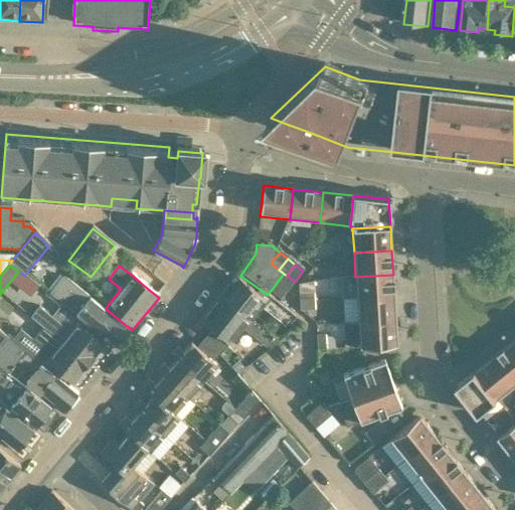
[(295,282),(287,276),(284,274),(279,280),(289,289),(295,282)]
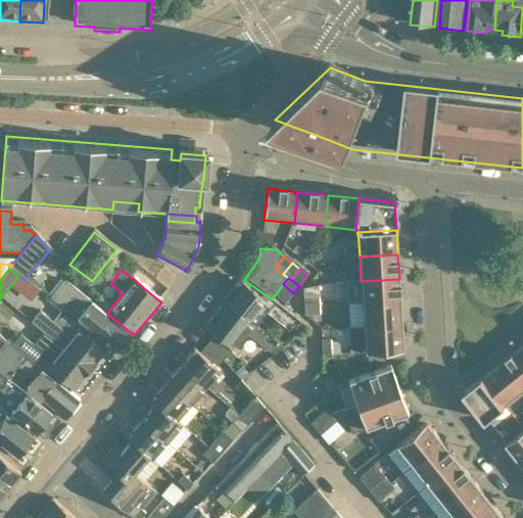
[(361,281),(363,305),(400,303),(399,279),(361,281)]
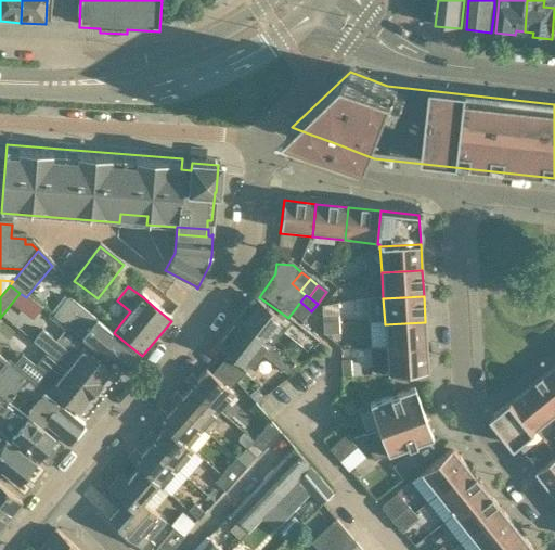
[(140,359),(124,345),(67,299),(52,319),(82,341),(81,342),(126,378),(140,359)]
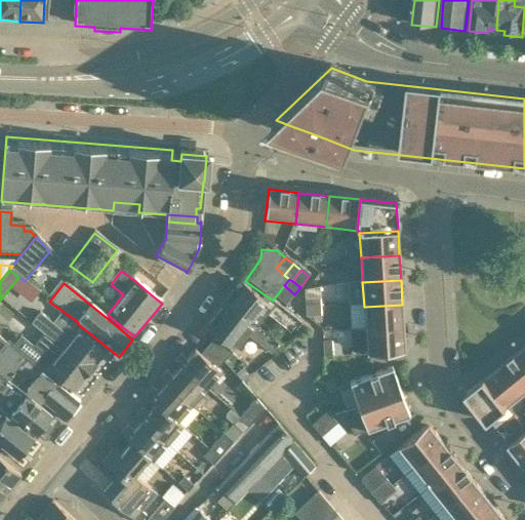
[(313,333),(265,295),(261,301),(241,284),(224,305),(255,328),(266,315),(289,333),(293,328),(296,331),(294,334),(300,340),(313,333)]
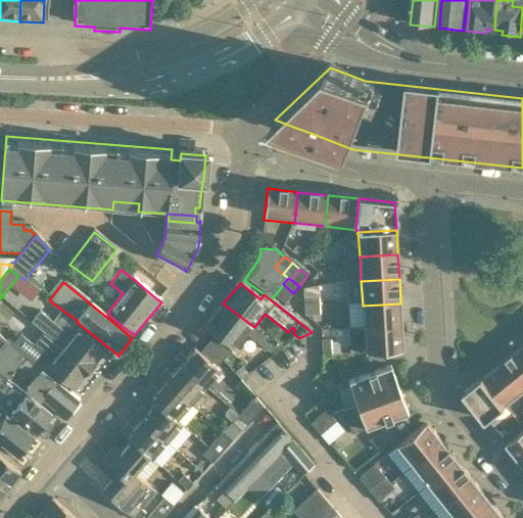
[(293,293),(283,284),(278,291),(288,299),(293,293)]
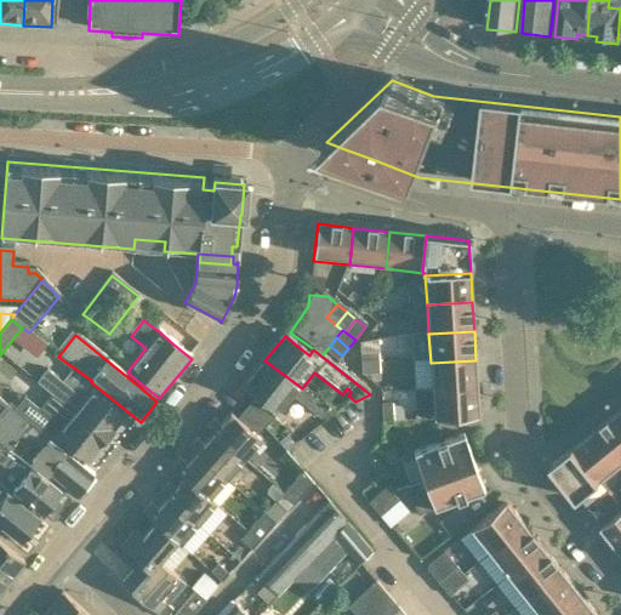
[(342,356),(330,346),(324,353),(337,363),(342,356)]
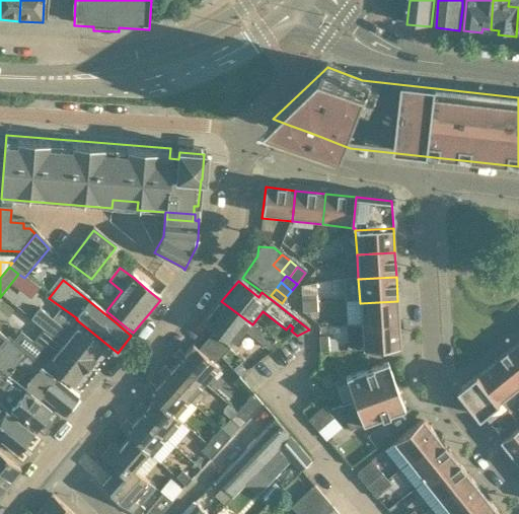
[(301,298),(302,307),(317,306),(316,297),(301,298)]
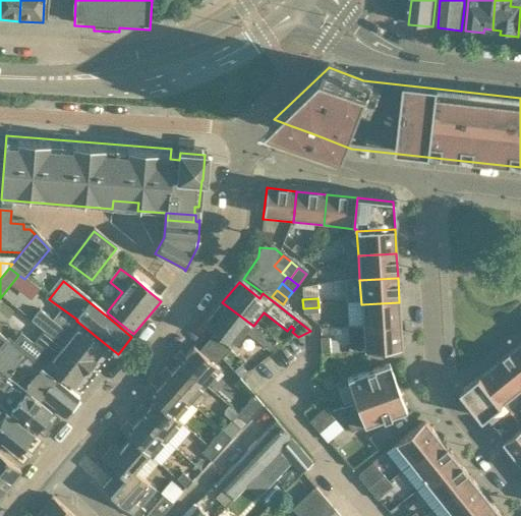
[(277,344),(253,326),(222,302),(203,327),(215,337),(198,354),(215,368),(231,349),(232,350),(244,334),(270,353),(277,344)]
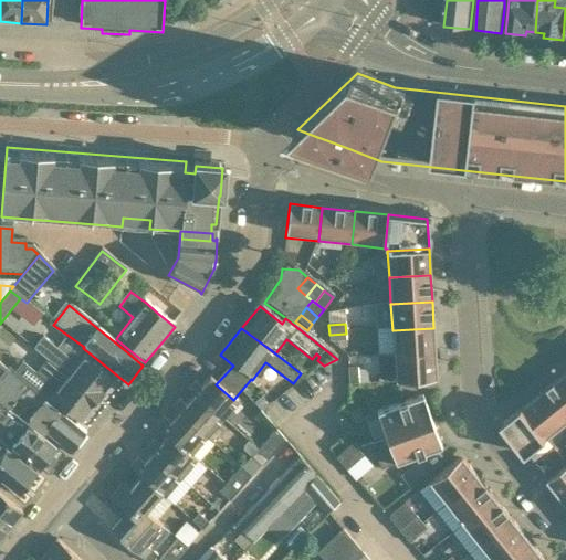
[(436,355),(433,328),(392,330),(394,357),(436,355)]
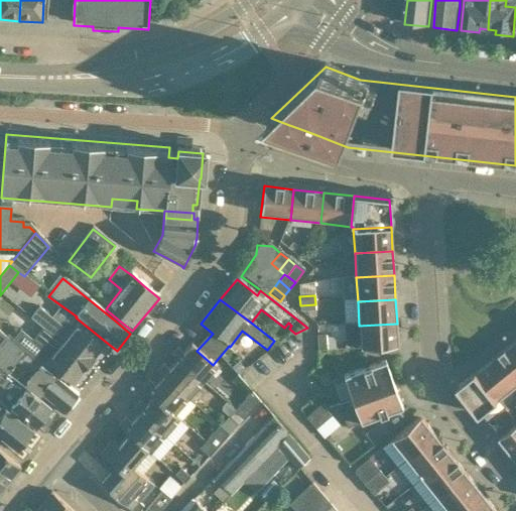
[(315,312),(315,304),(300,305),(300,313),(315,312)]
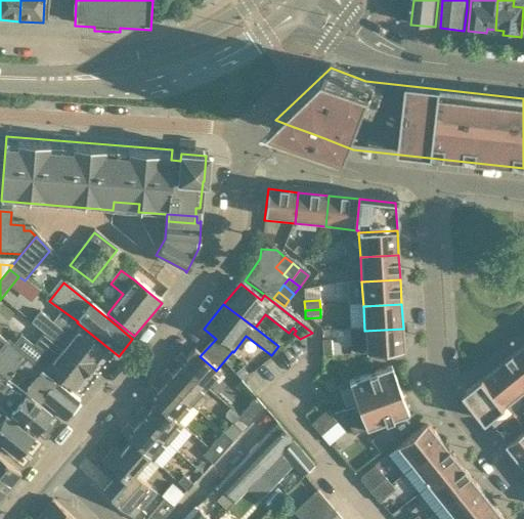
[(105,353),(89,340),(79,332),(72,341),(39,314),(30,326),(45,337),(89,373),(97,362),(99,362),(102,358),(102,356),(105,353)]
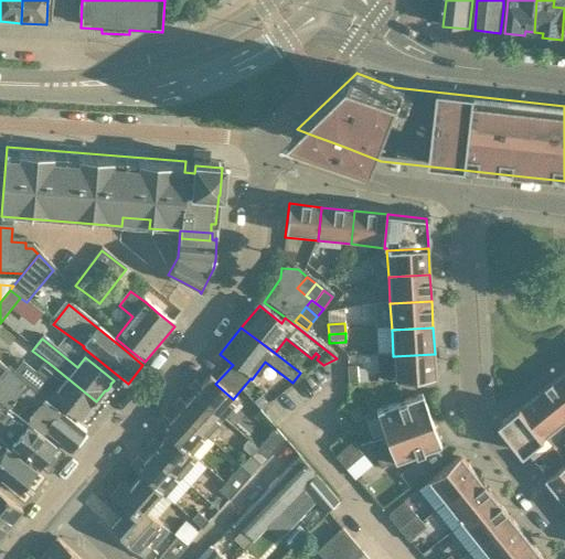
[(436,382),(435,354),(393,356),(395,384),(436,382)]
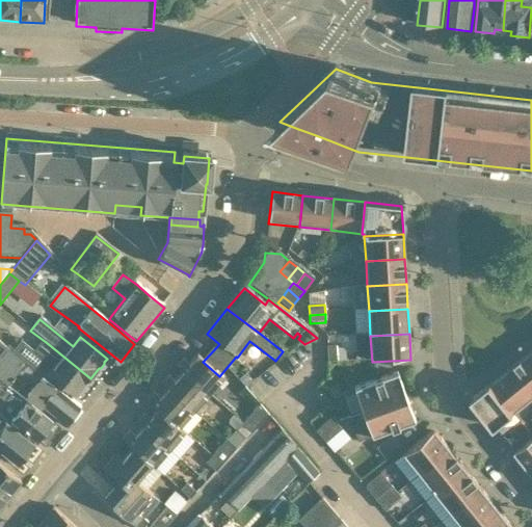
[(82,389),(90,378),(46,342),(34,356),(46,364),(40,370),(58,386),(74,398),(77,395),(80,395),(82,391),(82,389)]
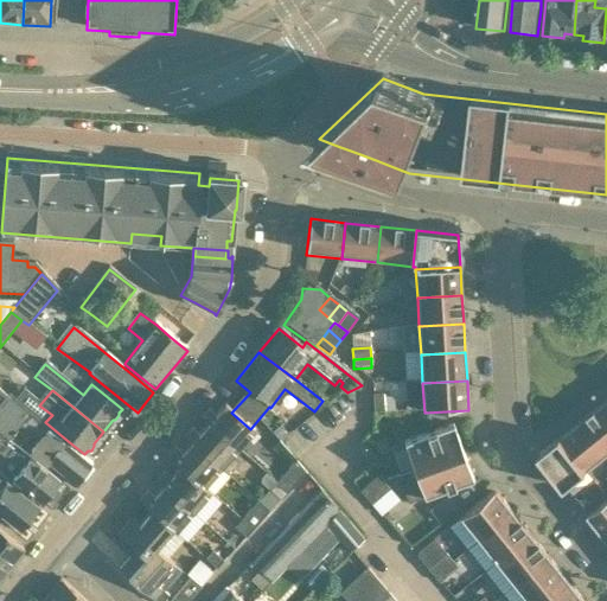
[(74,491),(93,468),(0,394),(0,435),(10,443),(21,429),(38,442),(29,454),(45,467),(74,491)]
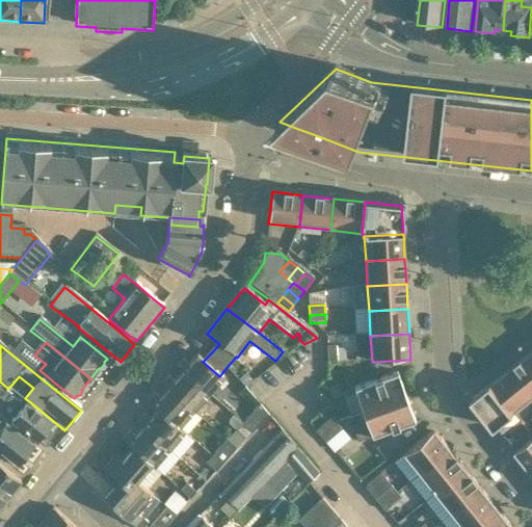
[(328,365),(337,364),(337,348),(327,349),(328,365)]
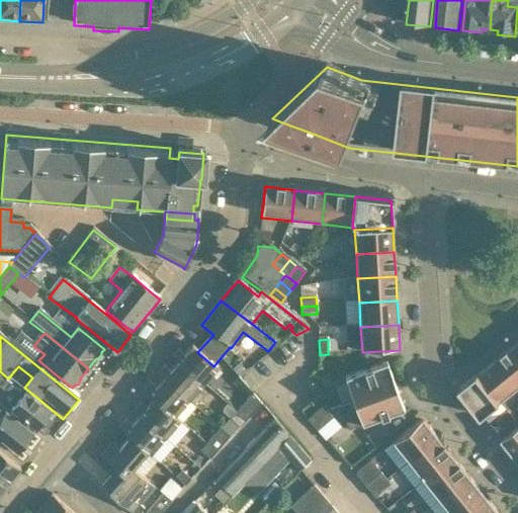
[(219,370),(213,366),(197,352),(192,348),(184,357),(179,352),(172,360),(177,365),(178,363),(204,386),(217,372),(219,370)]
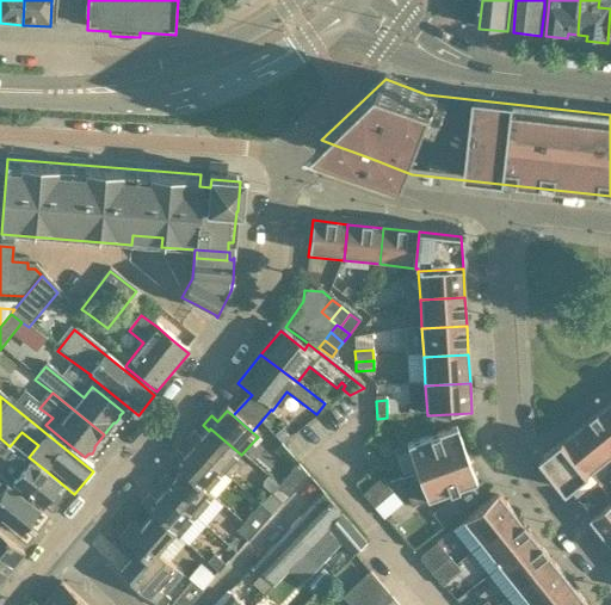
[(585,427),(610,460),(610,417),(606,411),(585,427)]
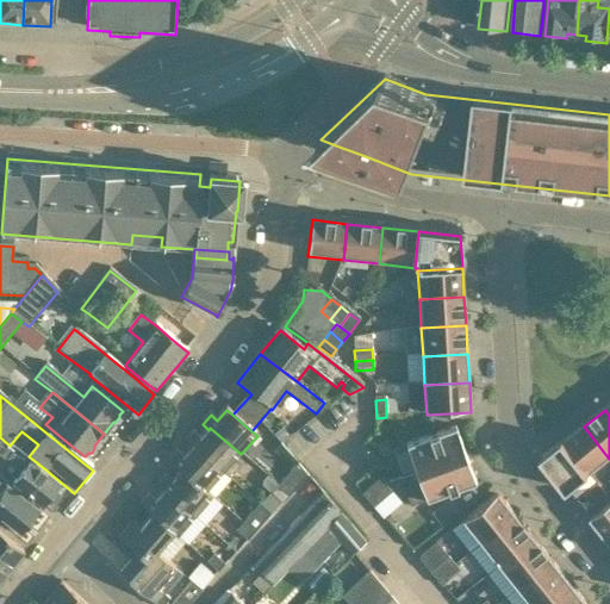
[(609,460),(609,459),(584,427),(564,443),(590,477),(609,460)]
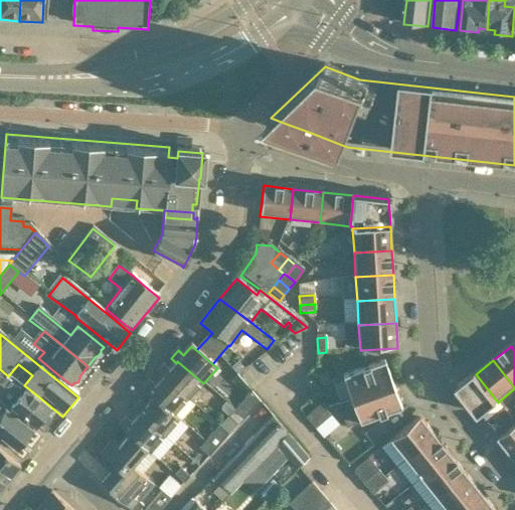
[(177,361),(176,363),(168,371),(163,367),(156,375),(161,379),(163,377),(189,400),(202,385),(203,383),(177,361)]
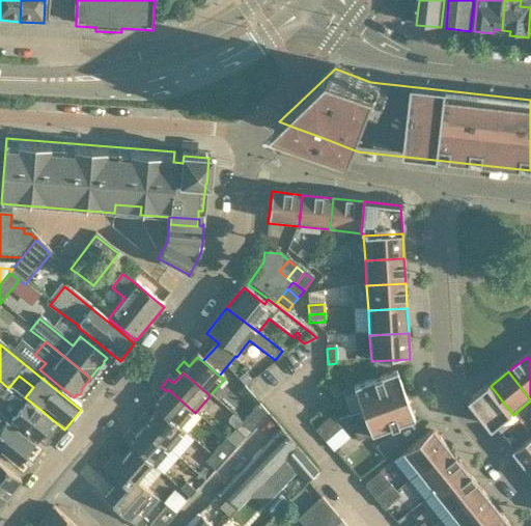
[(396,375),(354,390),(362,414),(406,398),(396,375)]
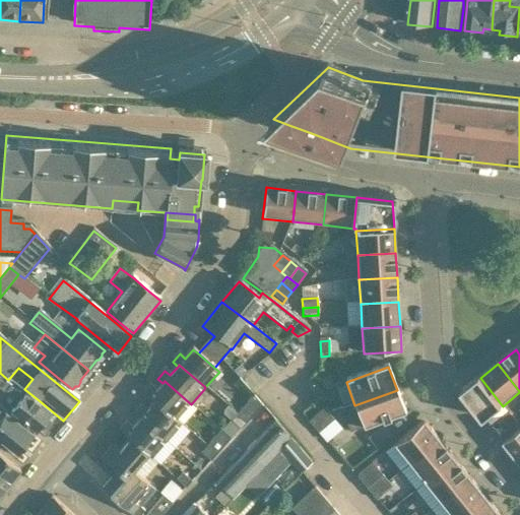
[(52,415),(7,380),(8,380),(0,373),(0,391),(18,405),(10,414),(20,422),(37,435),(52,415)]
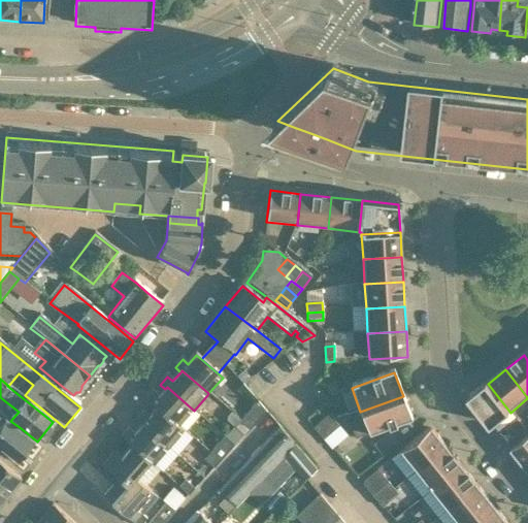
[(510,413),(488,384),(469,398),(492,428),(510,413)]
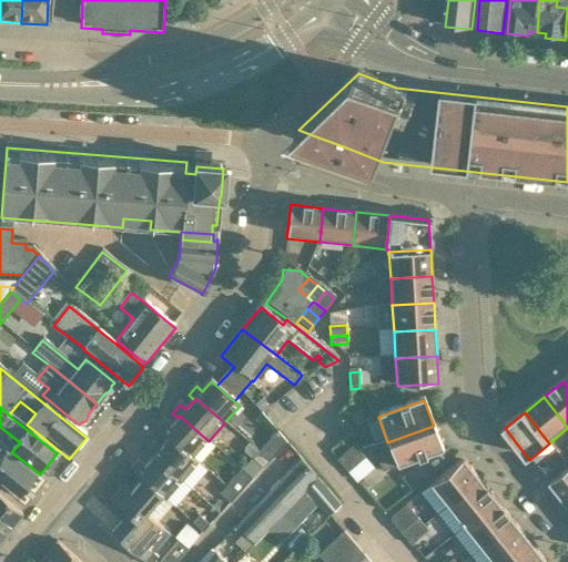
[(209,441),(180,416),(178,418),(170,427),(164,422),(156,431),(168,441),(169,439),(192,459),(209,441)]
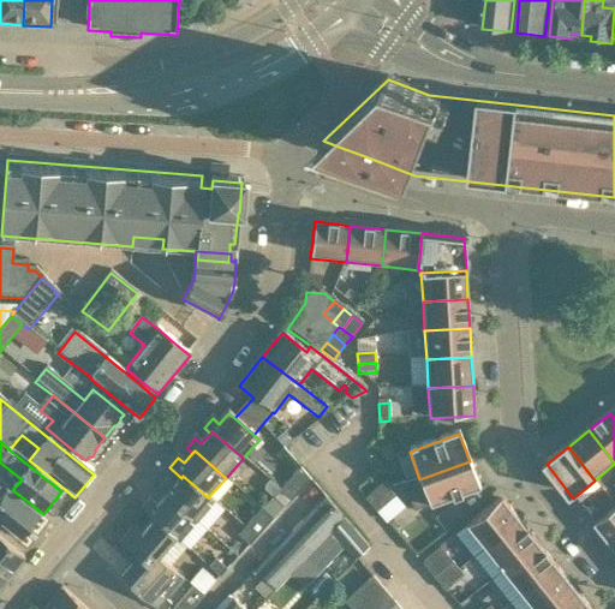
[(470,461),(419,479),(404,485),(413,513),(479,489),(470,461)]
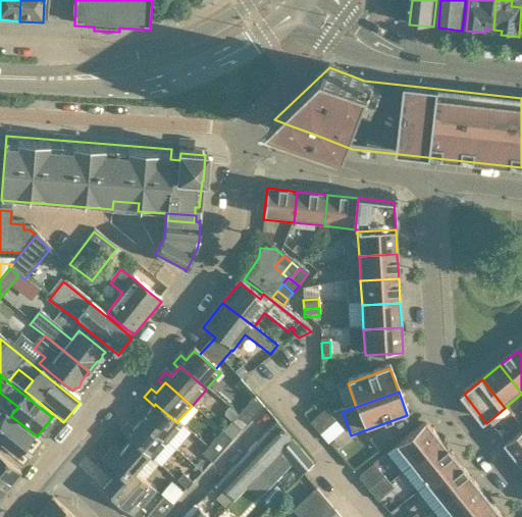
[(254,401),(240,417),(250,426),(264,410),(254,401)]
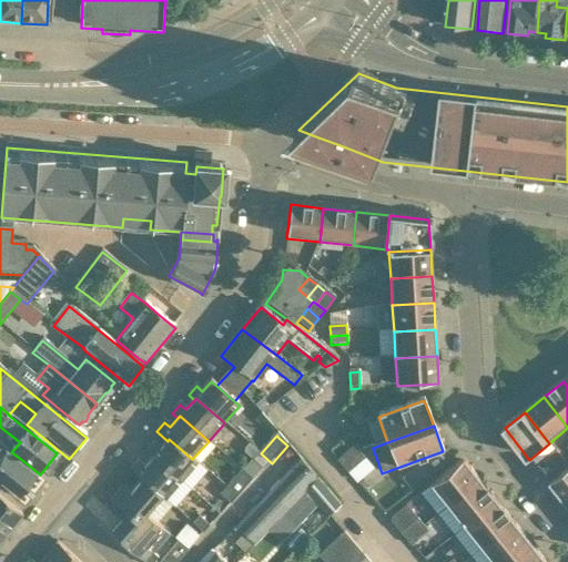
[(192,459),(169,439),(168,441),(160,450),(154,446),(146,453),(152,459),(181,483),(196,466),(191,461),(192,459)]
